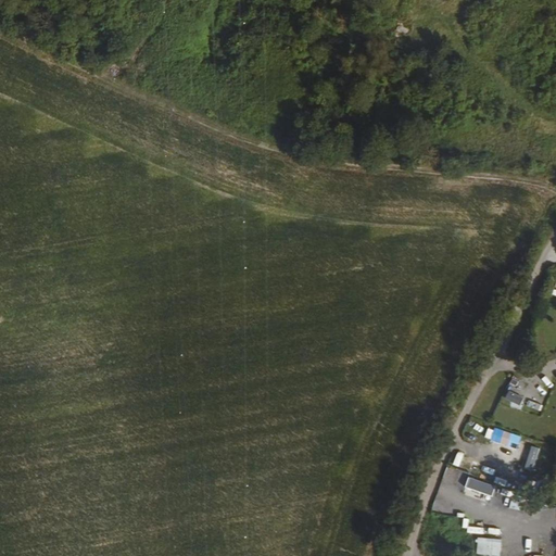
[(507,390),(503,400),(518,406),(522,396),(507,390)]
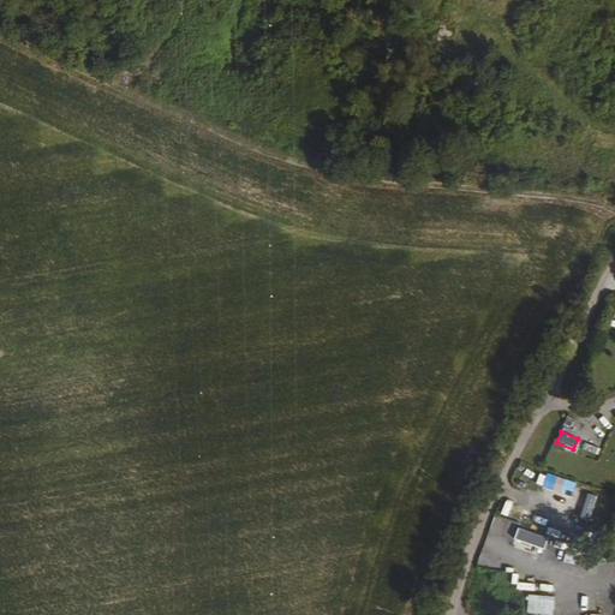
[(596,455),(598,447),(583,443),(580,452),(596,455)]
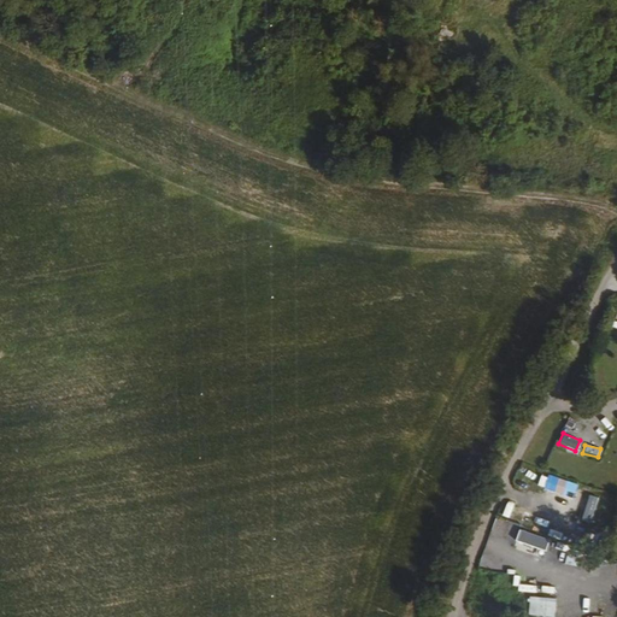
[(560,489),(574,493),(575,486),(563,482),(560,489)]
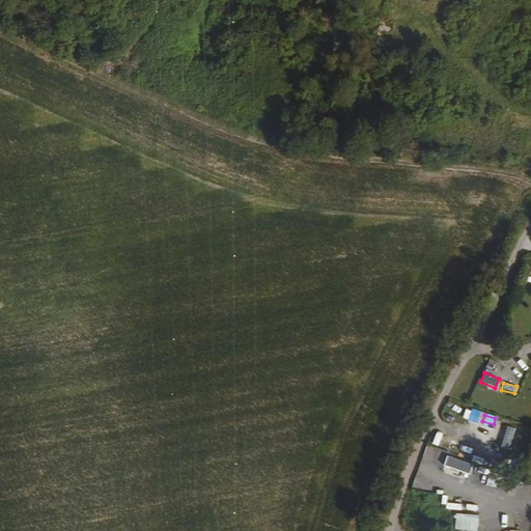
[(509,458),(512,427),(503,426),(499,456),(509,458)]
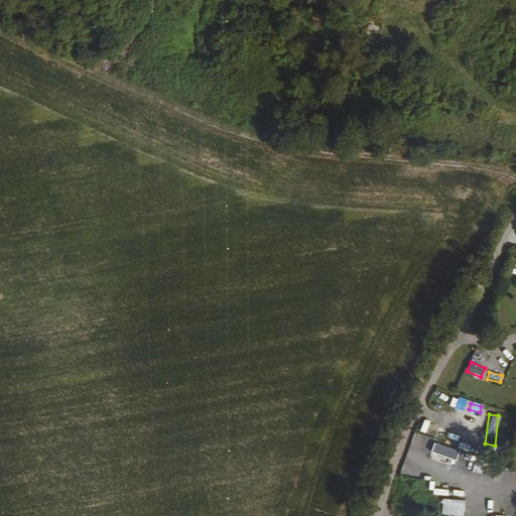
[(449,515),(463,515),(464,500),(442,499),(441,515),(449,515)]
